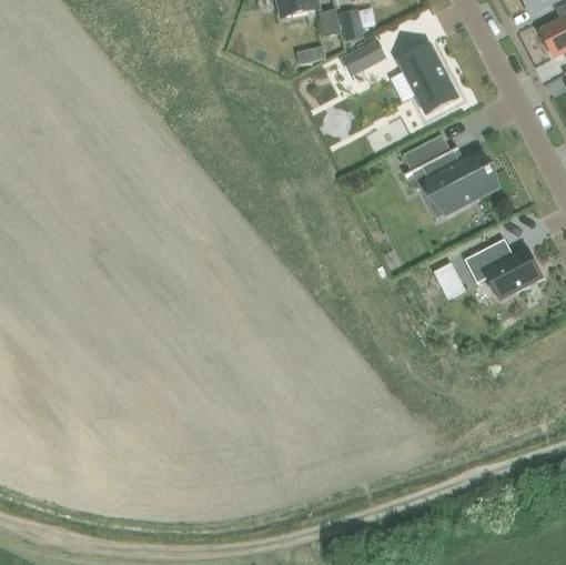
[(317,8),(316,0),(276,0),(280,16),(317,8)]
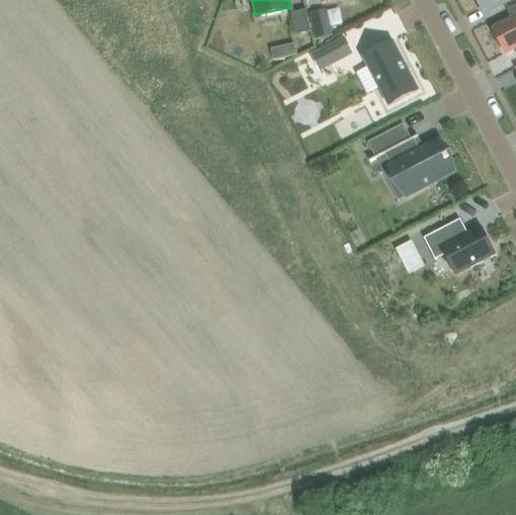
[(478,0),(483,9),(500,0),(478,0)]
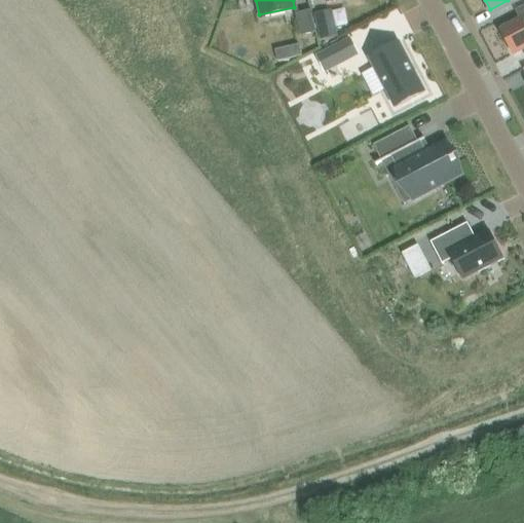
[(519,17),(499,28),(512,51),(523,46),(523,48),(523,2),(514,8),(519,17)]
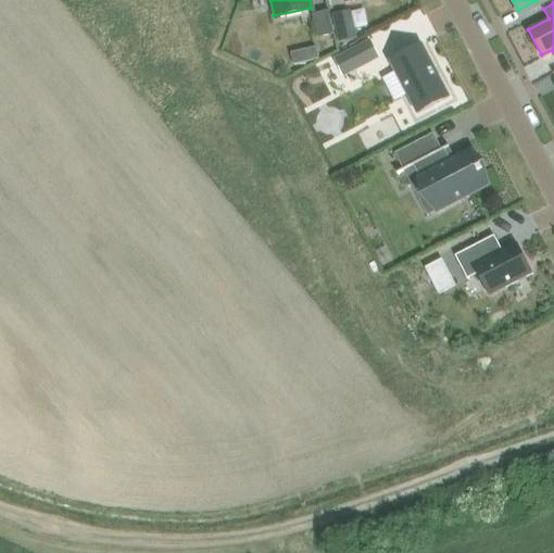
[(332,32),(327,8),(311,12),(316,36),(332,32)]
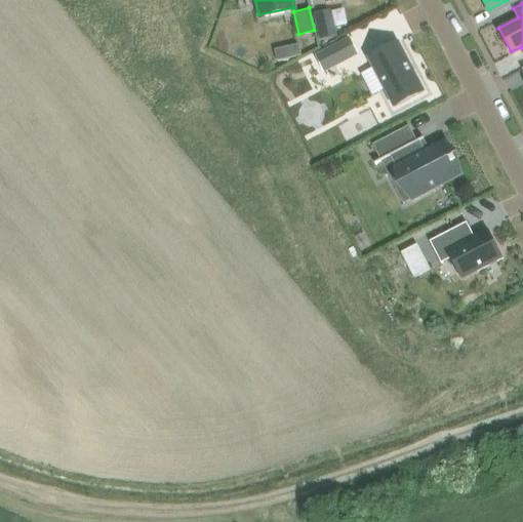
[(329,8),(313,11),(319,36),(335,32),(329,8)]
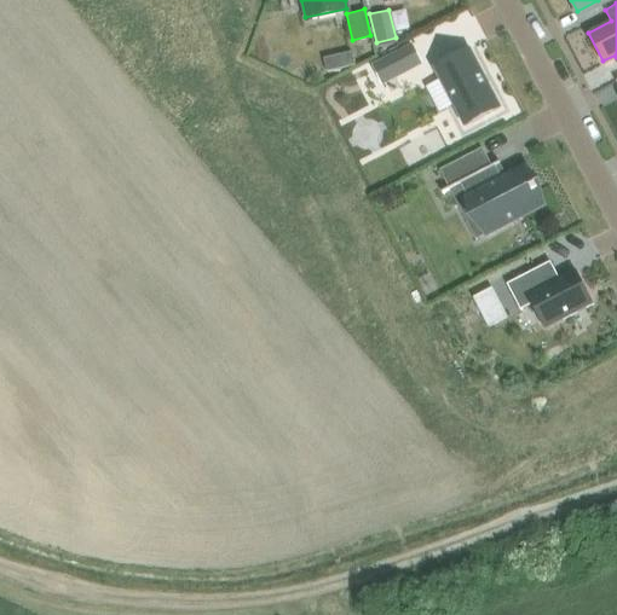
[(351,46),(324,52),(327,65),(353,58),(351,46)]
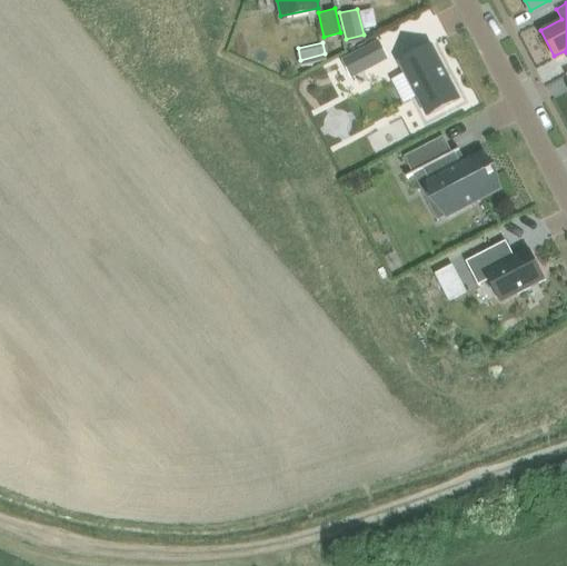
[(429,43),(398,60),(426,113),(457,97),(429,43)]
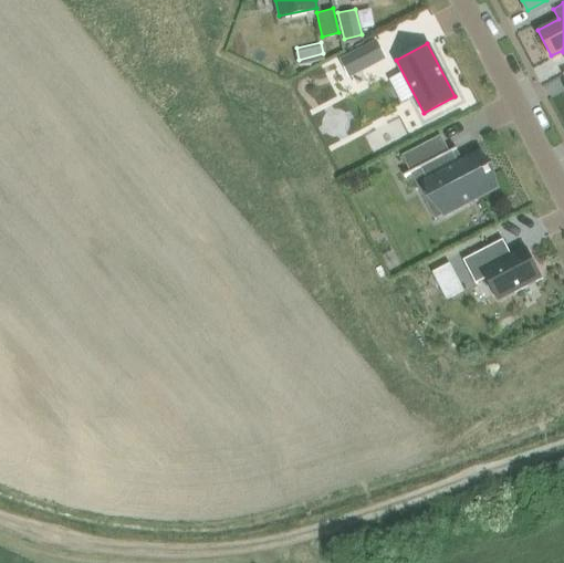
[(367,44),(340,59),(348,74),(375,60),(367,44)]
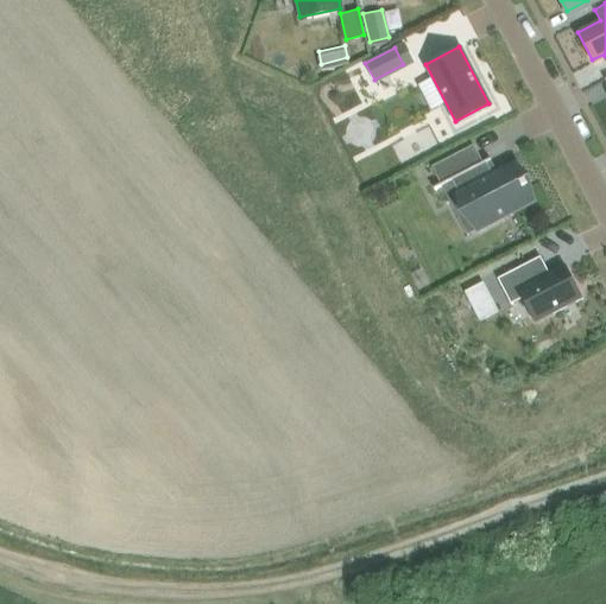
[(511,161),(491,172),(484,159),(481,160),(472,142),(430,165),(440,184),(450,178),(477,228),(531,198),(524,186),(528,185),(524,179),(522,182),(511,161)]
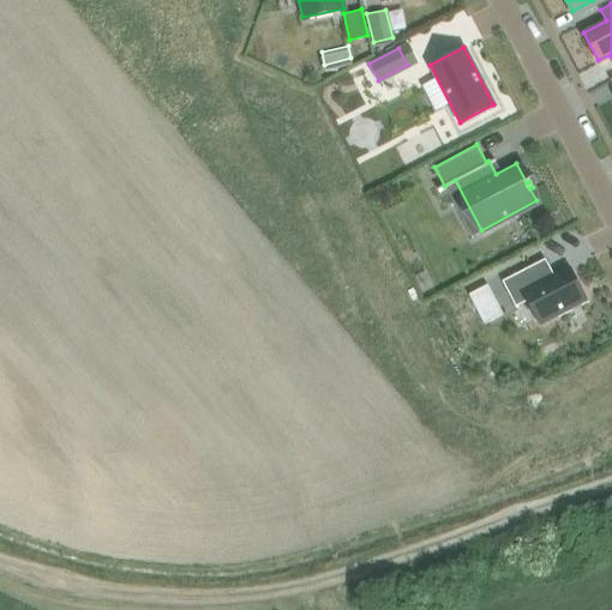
[(540,260),(502,279),(515,305),(526,300),(539,324),(587,299),(570,266),(549,277),(540,260)]
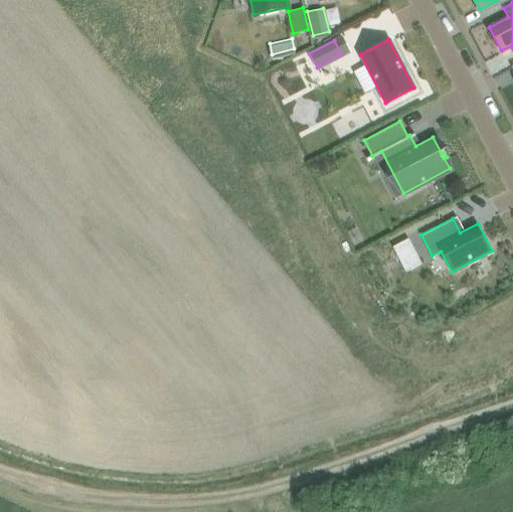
[(416,253),(407,237),(391,245),(400,262),(416,253)]
